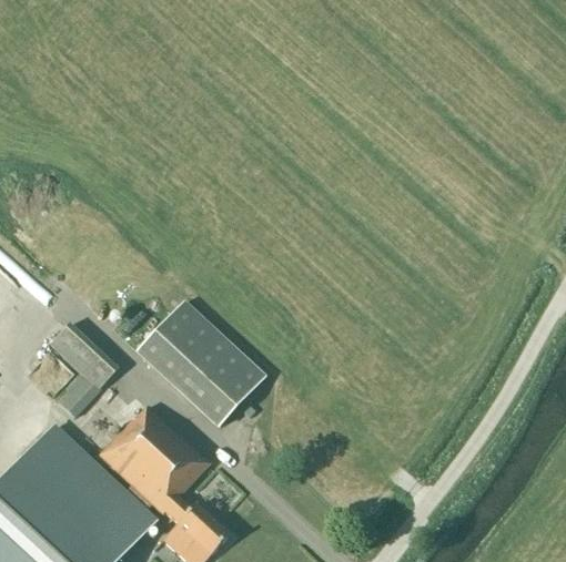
[(0,303),(0,304),(30,282),(0,242),(0,303)]
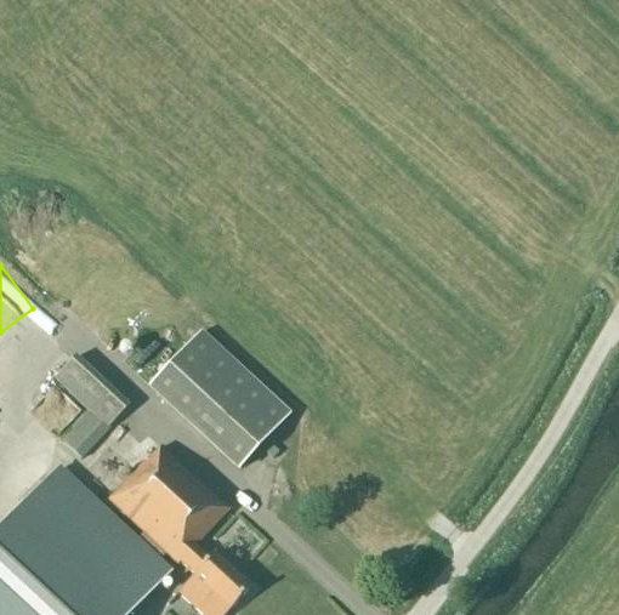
[(118,337),(140,362),(171,331),(149,308),(118,337)]
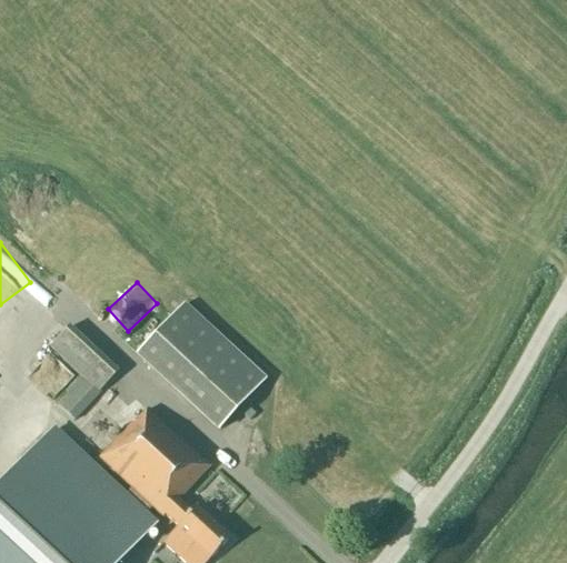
[(268,375),(185,299),(135,352),(218,430),(268,375)]
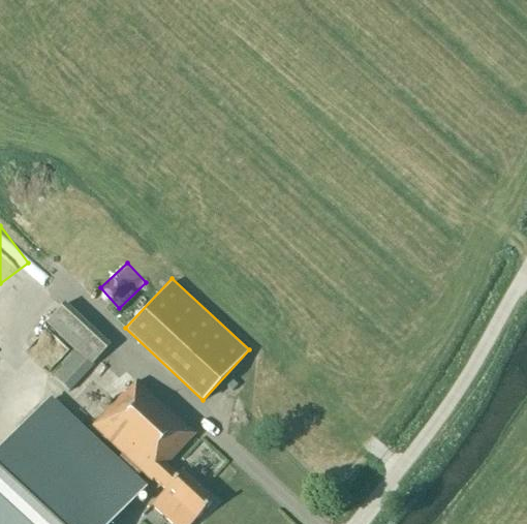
[(111,342),(65,300),(47,319),(76,347),(54,372),(69,388),(94,362),(93,361),(111,342)]
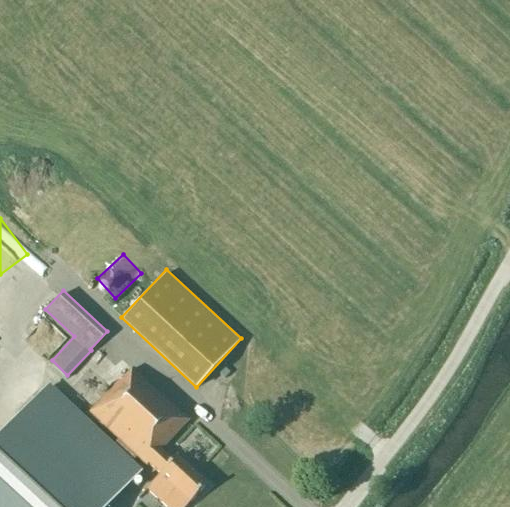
[(60,341),(62,335),(60,328),(56,323),(50,320),(44,320),(38,323),(34,328),(32,335),(34,341),(38,346),(44,349),(50,349),(56,346),(60,341)]
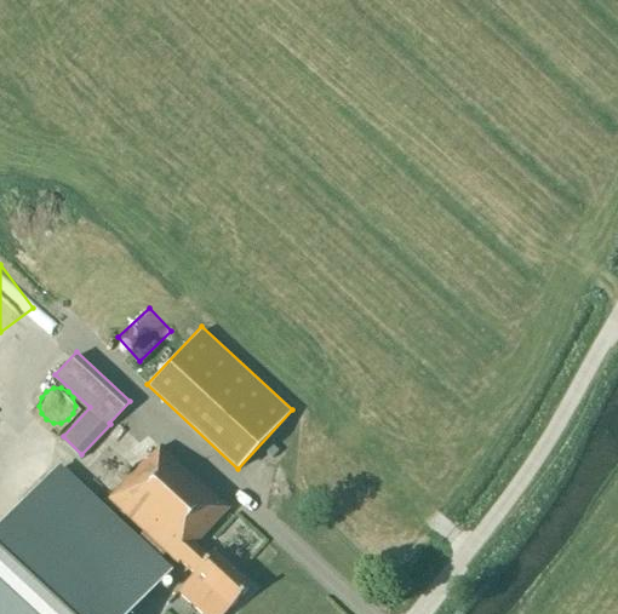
[(181,557),(195,541),(229,505),(149,430),(126,457),(137,466),(109,495),(144,528),(135,538),(57,466),(0,526),(0,575),(41,613),(127,613),(169,569),(156,558),(166,547),(179,560),(181,557)]
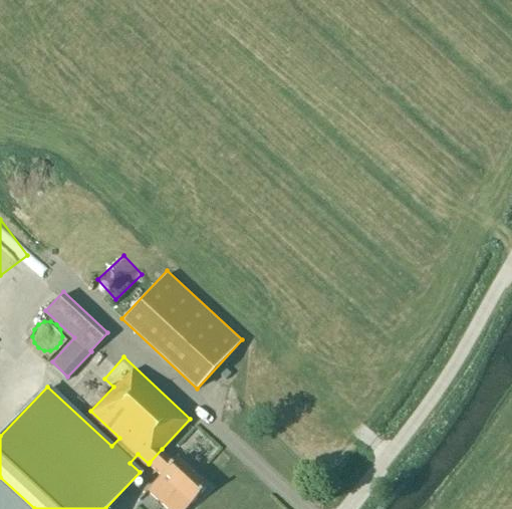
[(162,449),(150,462),(162,472),(149,487),(172,508),(184,508),(209,483),(178,455),(174,460),(162,449)]
